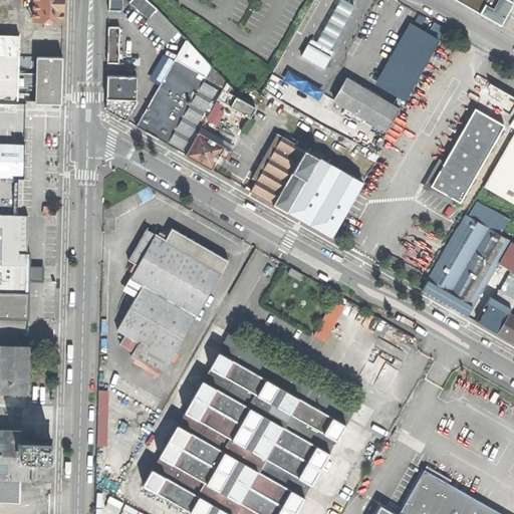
[(33,0),(34,20),(63,20),(63,0),(33,0)]
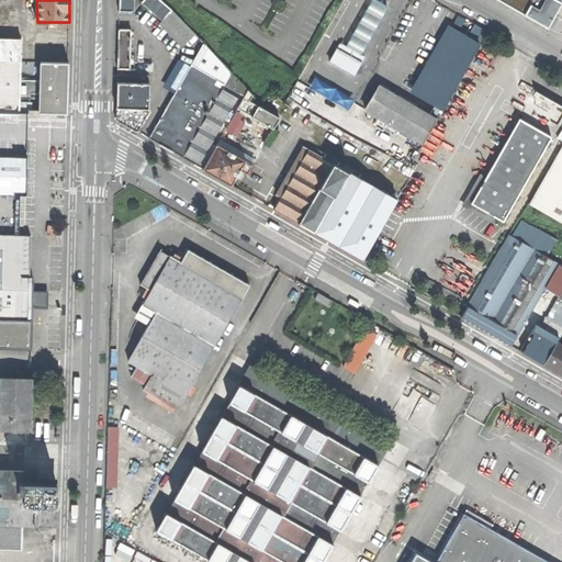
[(131,11),(131,0),(117,0),(117,11),(131,11)]
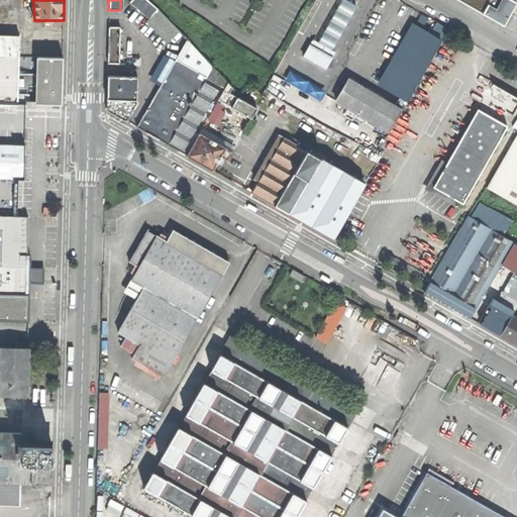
[(168,42),(179,30),(158,7),(148,0),(129,0),(148,18),(146,21),(168,42)]
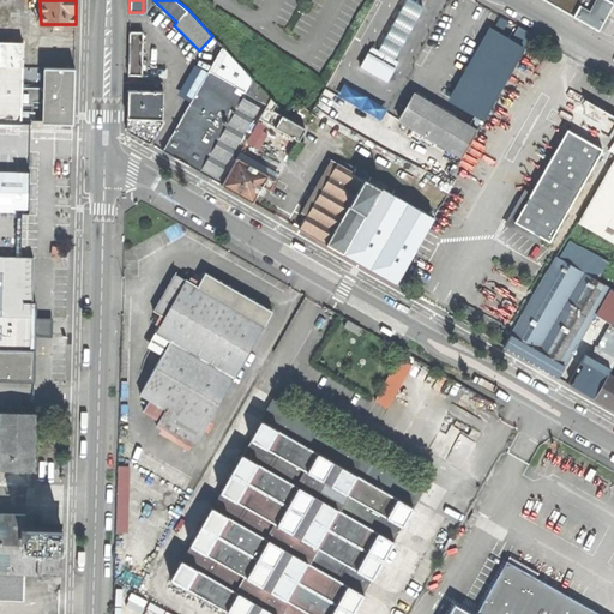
[(613,0),(546,0),(597,30),(613,2),(613,0)]
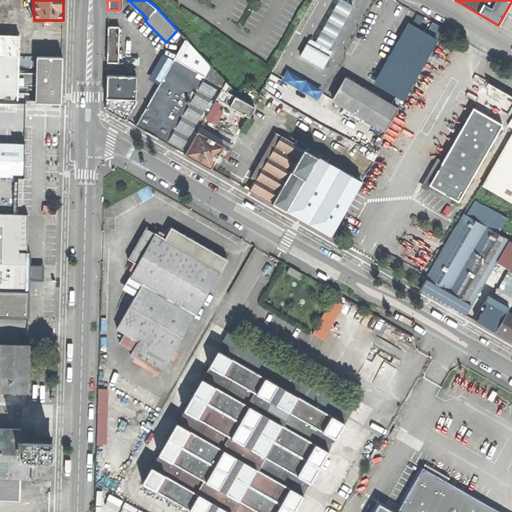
[(425,32),(439,40),(445,29),(435,22),(432,21),(425,32)]
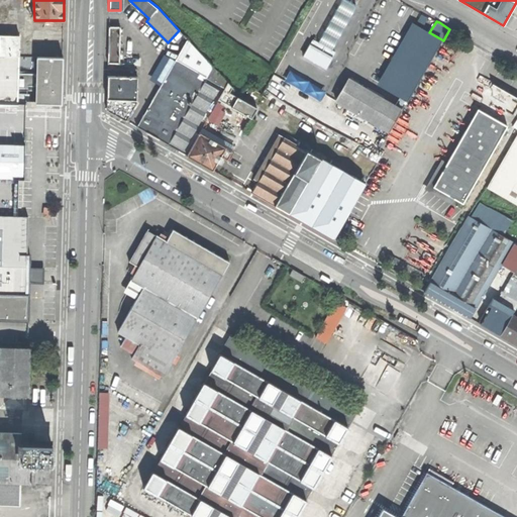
[(379,82),(407,99),(443,40),(429,32),(414,23),(379,82)]
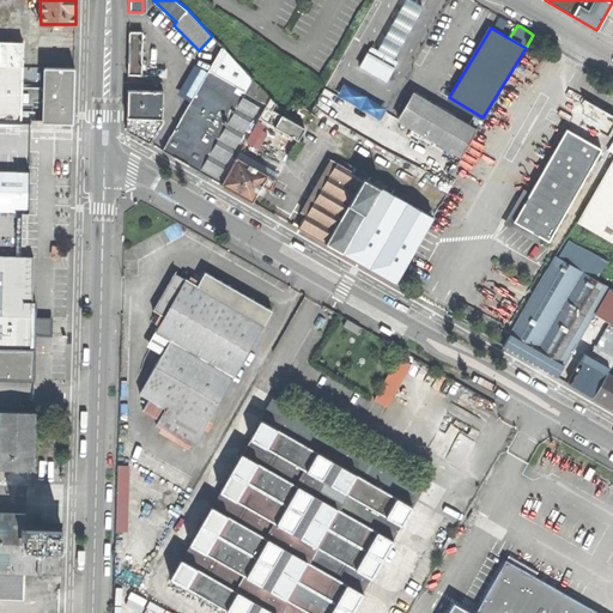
[(141,31),(128,30),(127,73),(140,73),(141,31)]
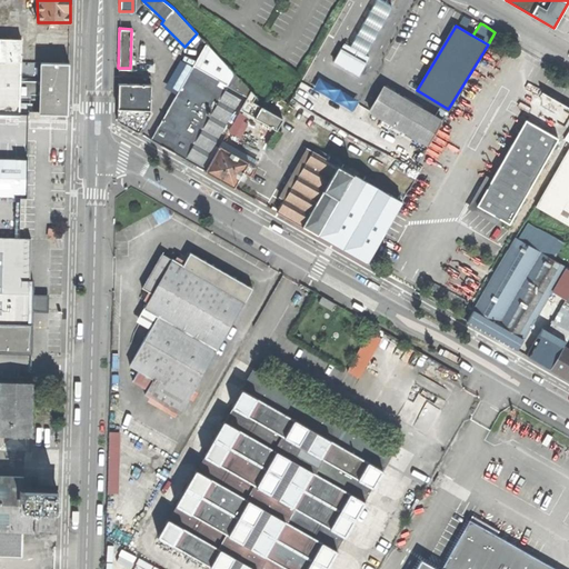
[(0,61),(20,61),(21,61),(21,39),(0,38),(0,61)]
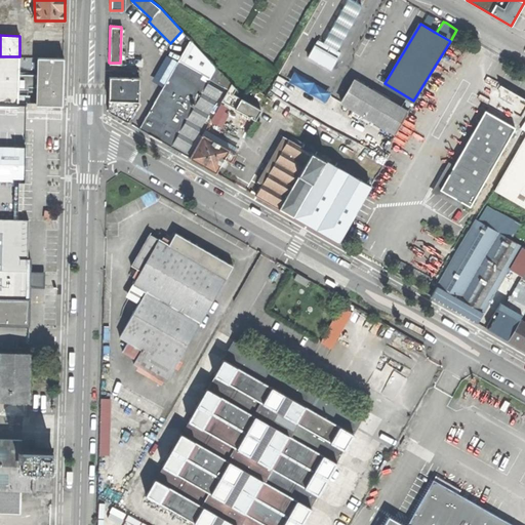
[(185,154),(223,86),(208,78),(214,67),(190,39),(179,57),(178,58),(138,128),(185,154)]
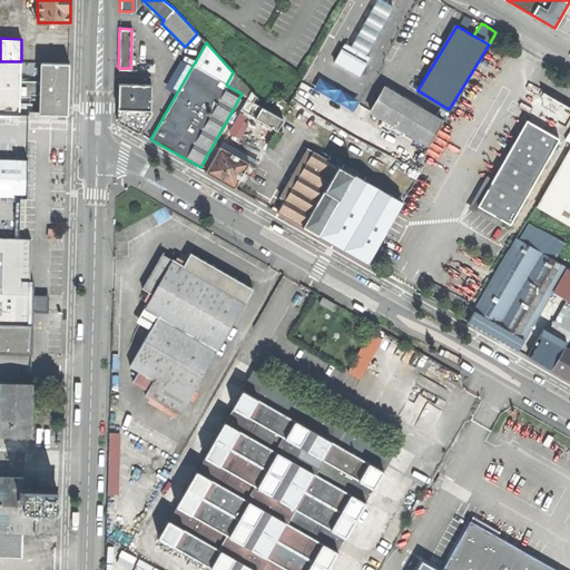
[(0,109),(19,109),(20,61),(0,61),(0,109)]
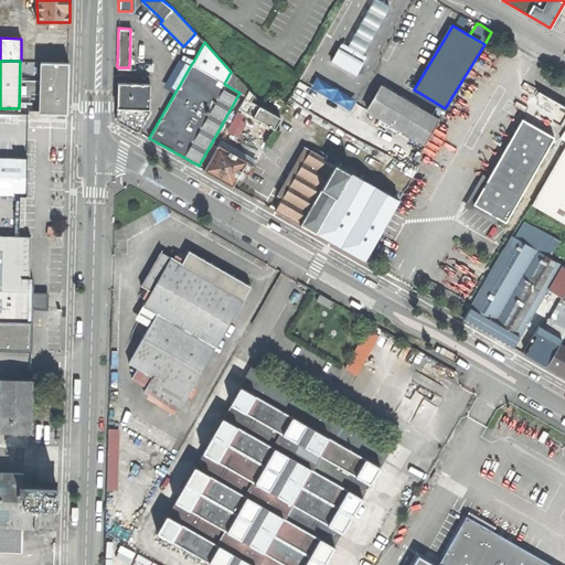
[(40,114),(66,115),(67,93),(67,62),(42,62),(40,114)]
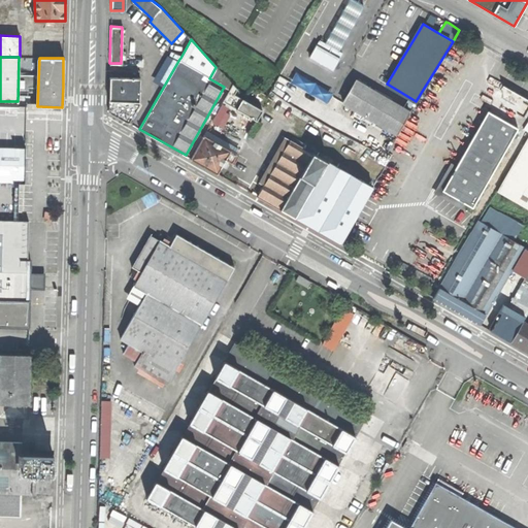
[(137,70),(109,70),(108,111),(120,118),(129,123),(138,103),(139,77),(137,77),(137,70)]
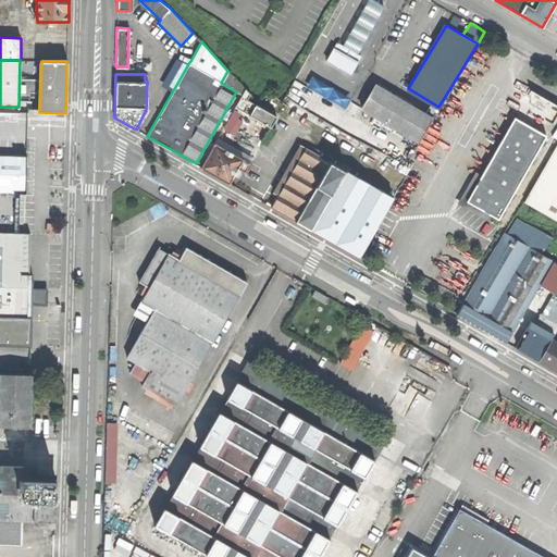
[(360,107),(417,141),(431,119),(373,84),(360,107)]
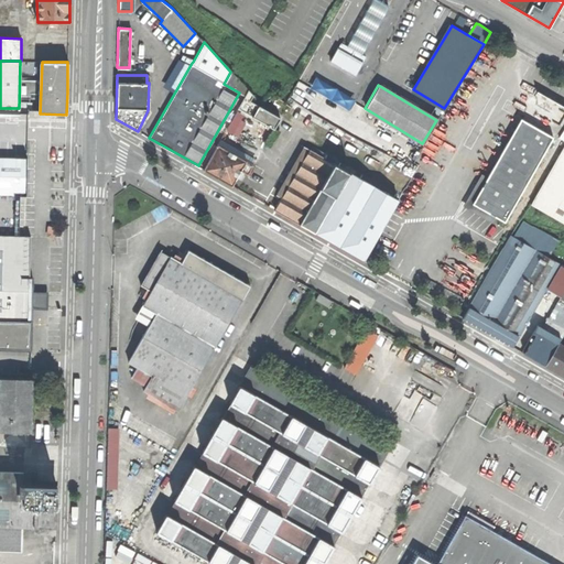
[(237,108),(272,128),(279,116),(249,99),(252,95),(248,89),(237,108)]
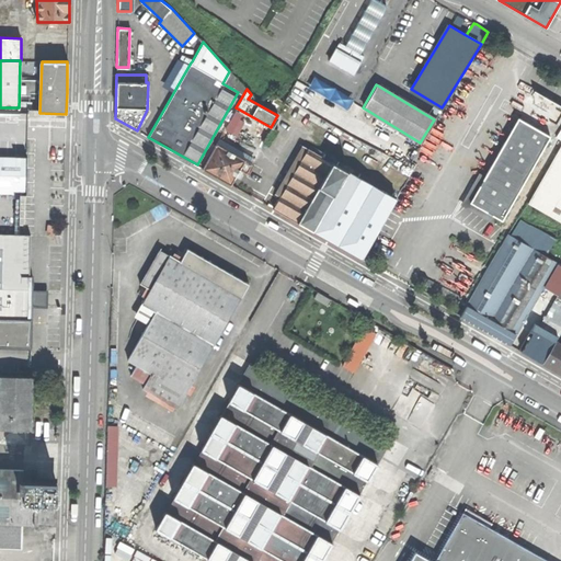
[(548,134),(515,115),(468,201),(484,209),(500,219),(548,134)]
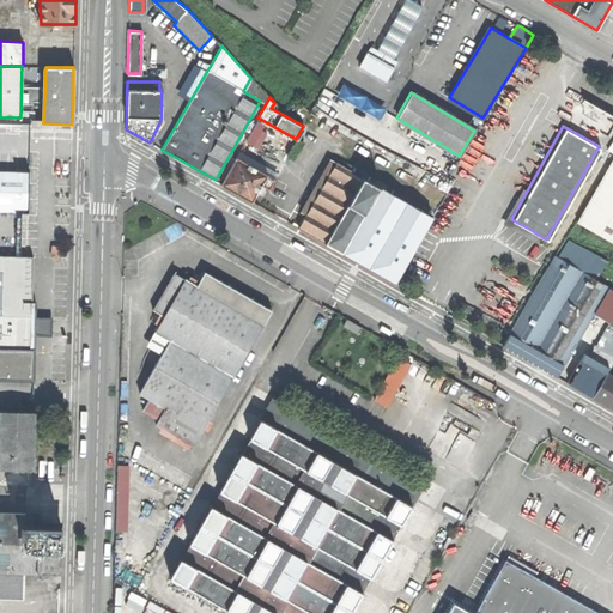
[(236,192),(250,201),(260,184),(268,189),(274,177),(236,156),(220,183),(236,192)]
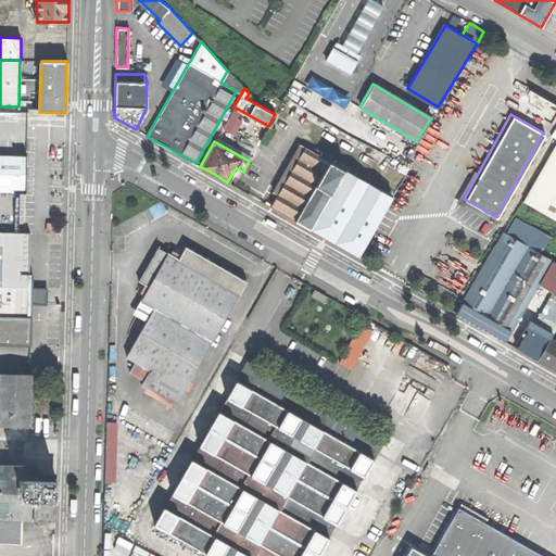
[(555,142),(552,150),(550,153),(547,158),(539,171),(521,201),(555,220),(555,142)]
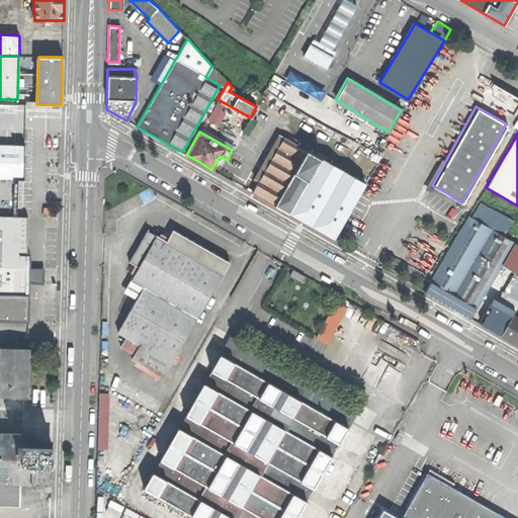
[(251,192),(333,239),(364,183),(305,148),(307,144),(298,138),(295,143),(279,134),(254,178),(257,180),(251,192)]
